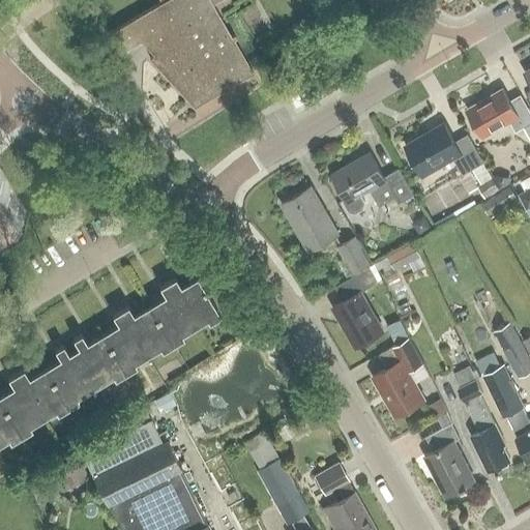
[(150,58),(194,107),(253,72),(213,3),(218,0),(162,0),(163,1),(108,32),(120,53),(146,37),(157,51),(150,58)]
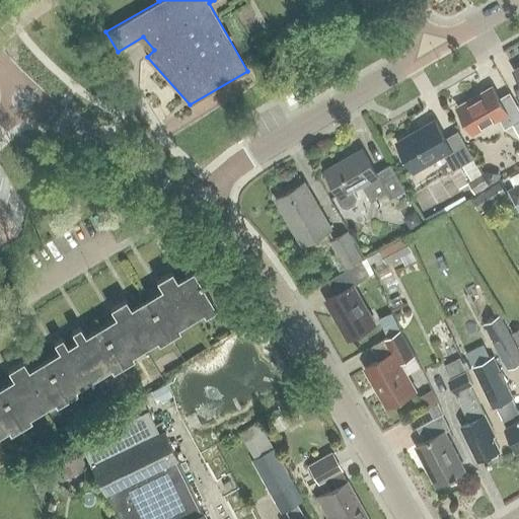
[(472,134),(499,119),(505,129),(518,120),(518,108),(510,94),(500,100),(493,87),(457,108),(472,134)]
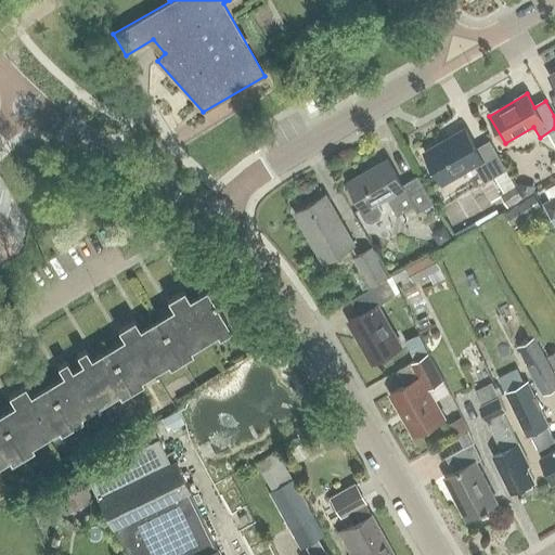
[(485,183),(495,177),(506,170),(490,141),(476,149),(465,130),(425,153),(442,183),(474,165),(485,183)]
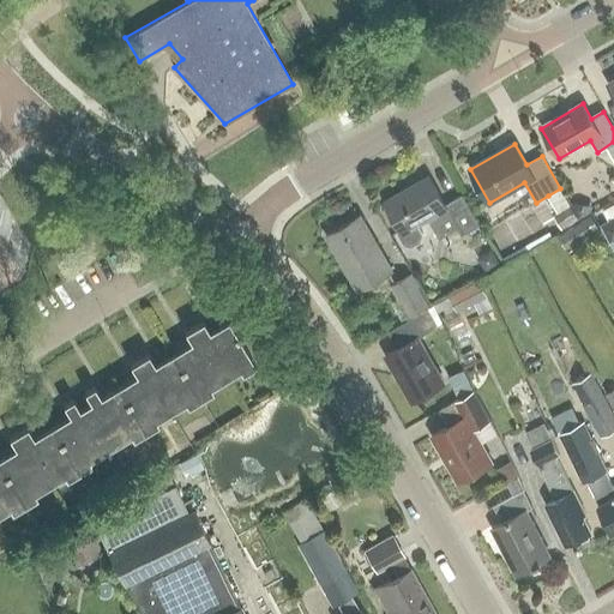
[(457,228),(462,235),(480,226),(463,196),(445,205),(428,176),(385,202),(401,229),(397,232),(404,244),(411,246),(420,241),(423,233),(419,224),(428,220),(439,239),(457,228)]
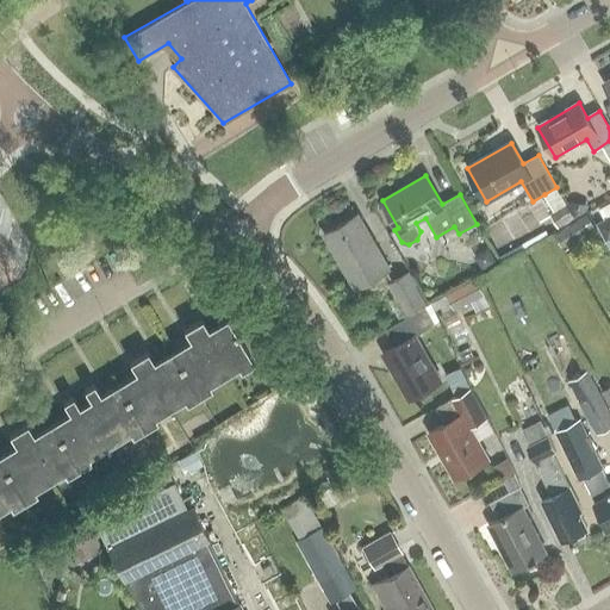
[(576,217),(556,187),(545,194),(554,211),(549,215),(558,228),(576,217)]
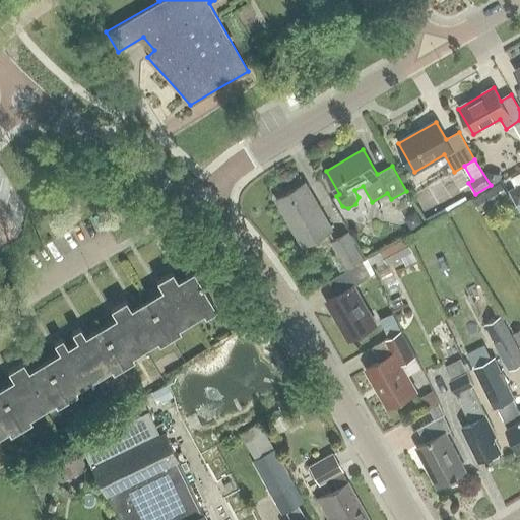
[(332,230),(305,183),(276,199),(303,246),(332,230)]
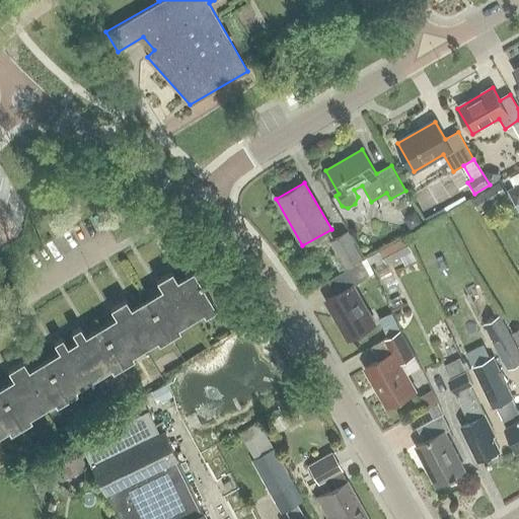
[(487,204),(499,198),(492,186),(479,192),(487,204)]
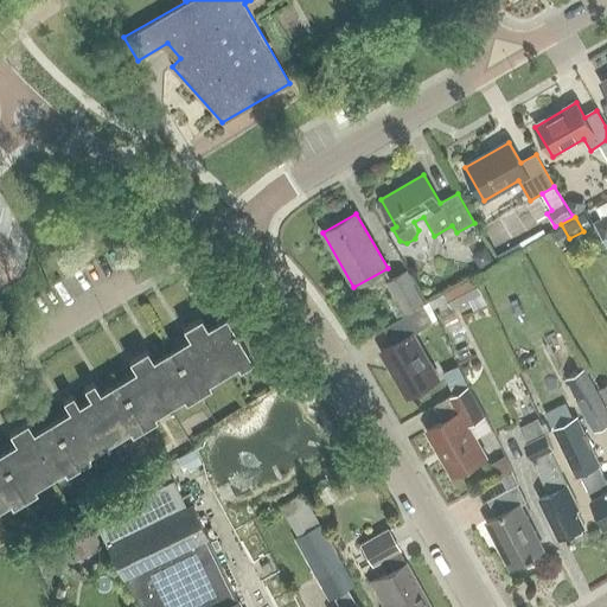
[(471,256),(480,269),(496,260),(486,246),(471,256)]
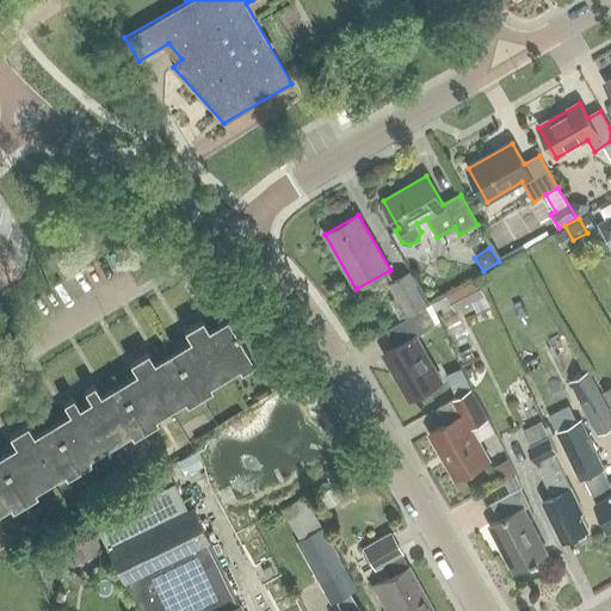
[(407,316),(429,303),(411,272),(389,284),(407,316)]
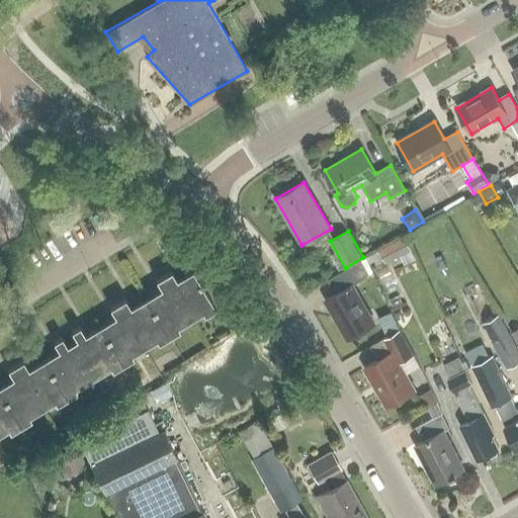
[(415,258),(405,236),(378,249),(384,262),(400,255),(405,264),(415,258)]
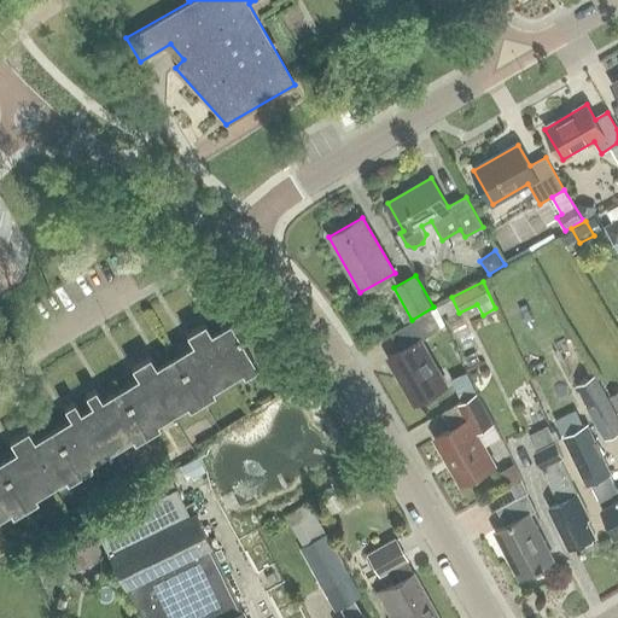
[(391,334),(401,350),(388,357),(414,403),(447,385),(420,340),(441,328),(431,312),(391,334)]
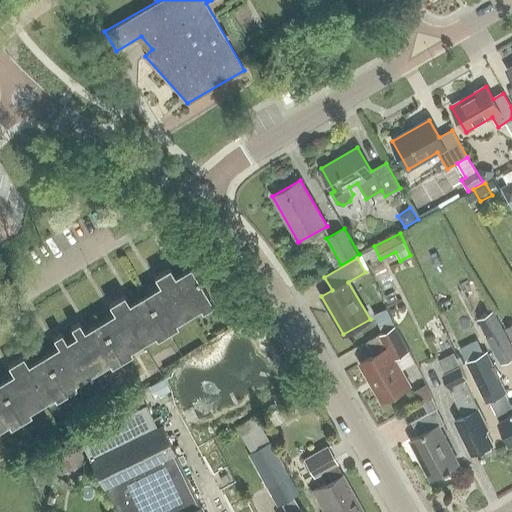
[(26,407),(51,392),(55,400),(77,387),(72,379),(106,359),(111,366),(132,353),(127,346),(152,331),(156,339),(178,326),(173,318),(197,304),(202,311),(213,305),(190,266),(189,267),(192,272),(175,282),(173,278),(174,277),(169,267),(153,276),(159,286),(161,285),(164,289),(130,310),(127,305),(129,304),(123,295),(108,304),(114,313),(116,312),(118,317),(85,337),(82,332),(84,331),(78,322),(70,327),(78,341),(69,346),(61,332),(52,337),(58,347),(60,345),(63,350),(29,370),(26,366),(28,365),(22,355),(7,365),(13,374),(15,373),(17,377),(0,387),(0,422),(5,419),(10,427),(31,414),(26,407)]
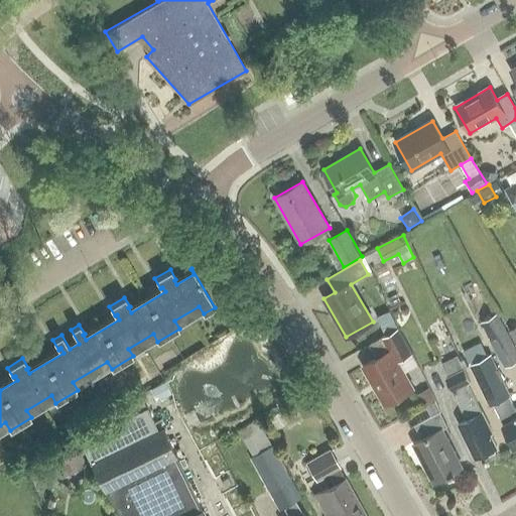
[(476,281),(464,287),(473,304),(485,298),(476,281)]
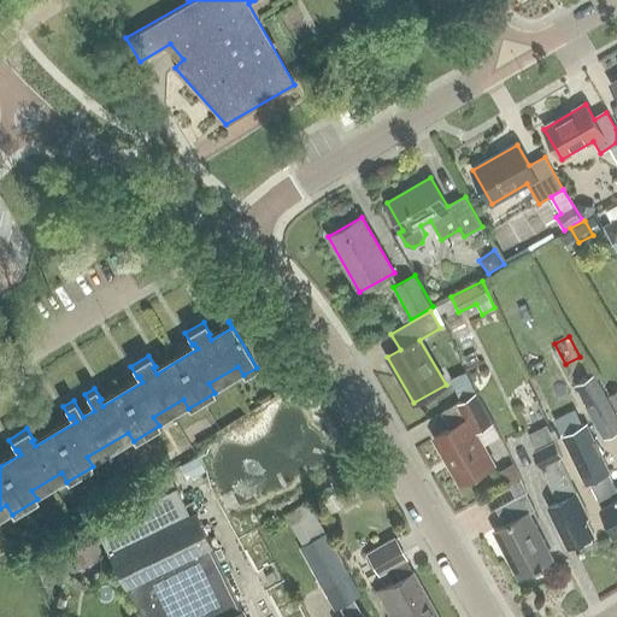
[(604,438),(616,430),(616,417),(594,375),(576,385),(604,438)]
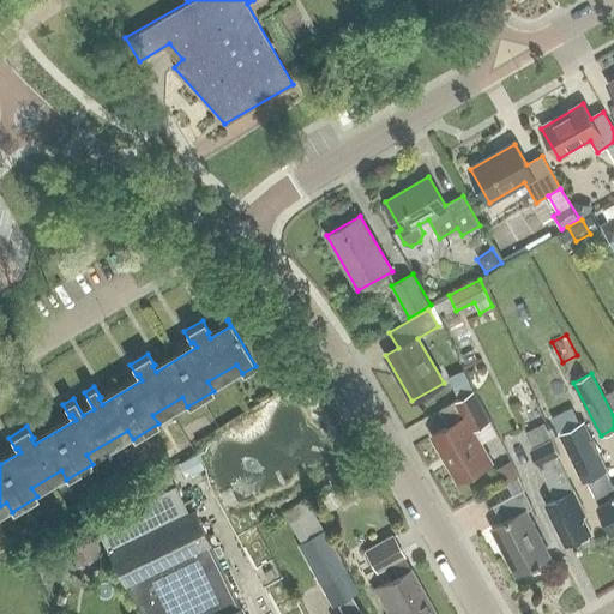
[(458,481),(492,462),(473,429),(489,420),(473,391),(440,410),(449,426),(432,435),(458,481)]
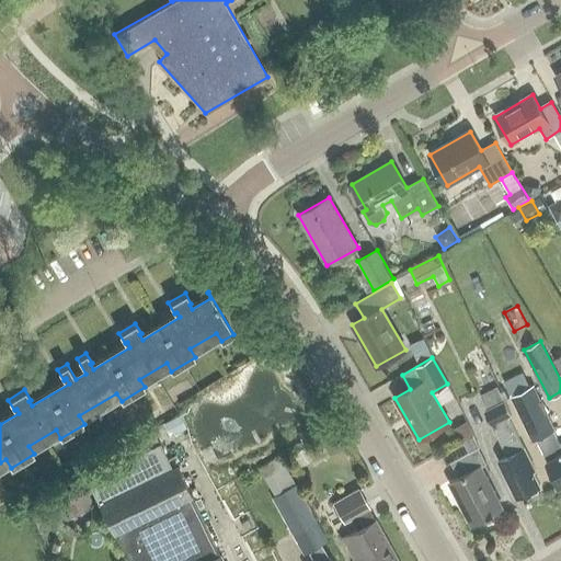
[(511,397),(533,442),(537,439),(548,460),(547,461),(560,487),(560,485),(560,442),(559,443),(553,431),(554,430),(533,386),(511,397)]
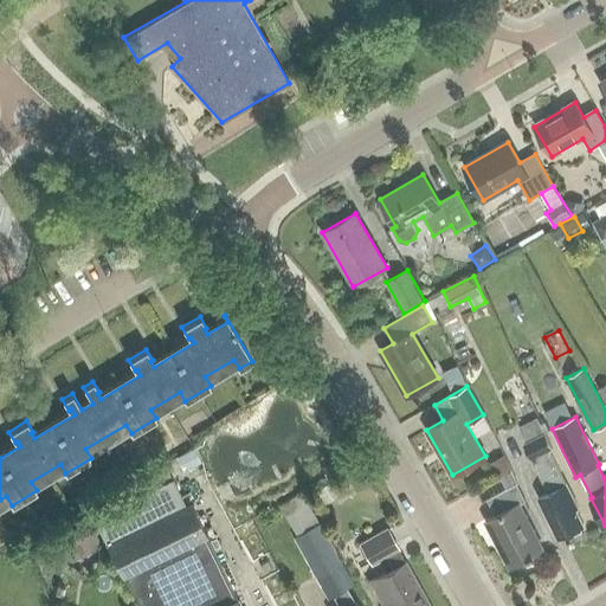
[(539,497),(558,536),(565,533),(571,535),(581,530),(582,524),(584,524),(575,509),(578,508),(566,484),(549,451),(553,449),(545,433),(523,444),(548,492),(539,497)]
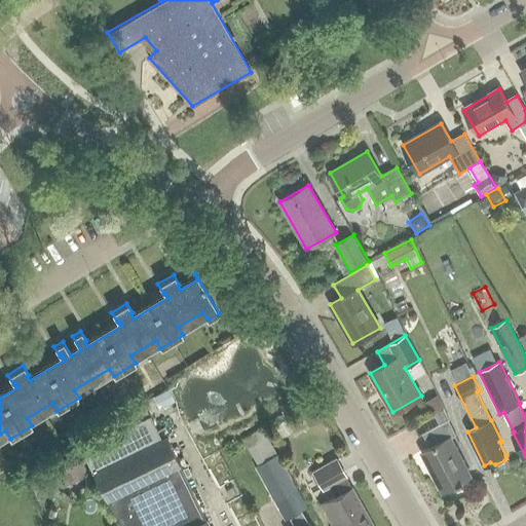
[(153,398),(159,409),(175,402),(168,389),(153,398)]
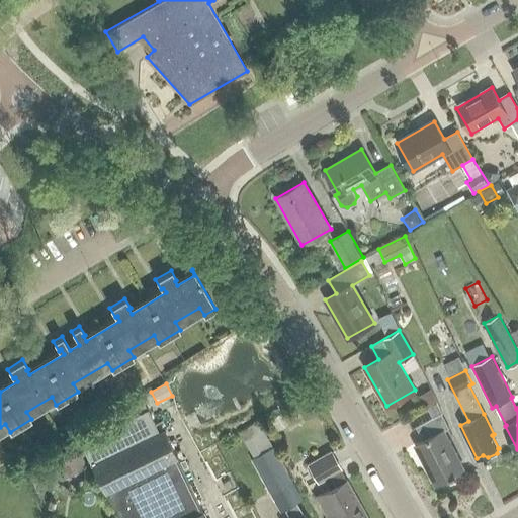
[(425,408),(437,402),(431,389),(418,396),(425,408)]
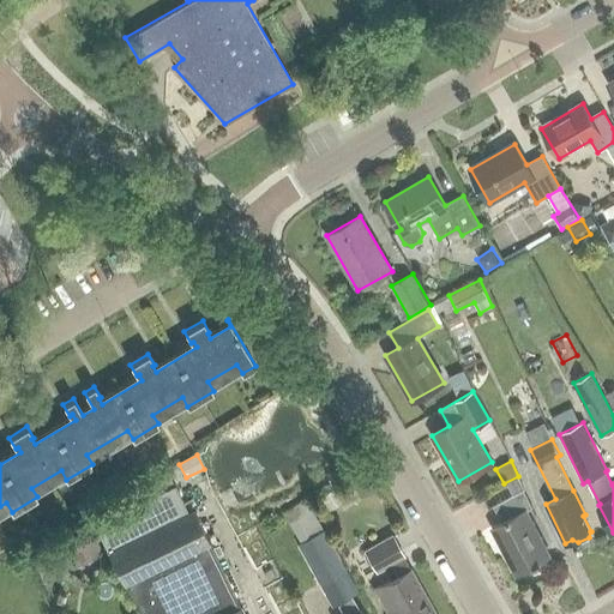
[(517,477),(506,483),(513,497),(523,491),(517,477)]
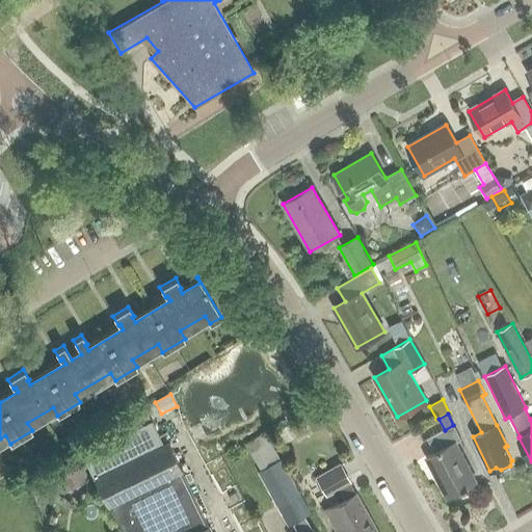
[(208,526),(182,470),(168,442),(164,445),(153,420),(82,453),(107,505),(109,504),(123,531),(211,531),(209,526),(208,526)]
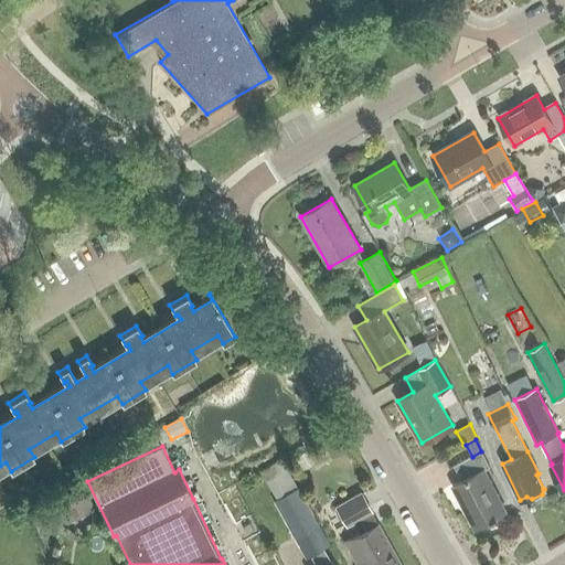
[(452,486),(475,528),(505,511),(484,470),(490,467),(481,451),(472,457),(454,466),(462,481),(452,486)]
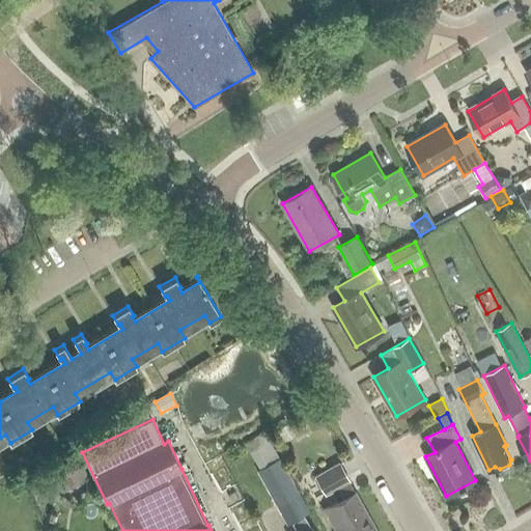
[(284,441),(292,435),(287,426),(279,432),(284,441)]
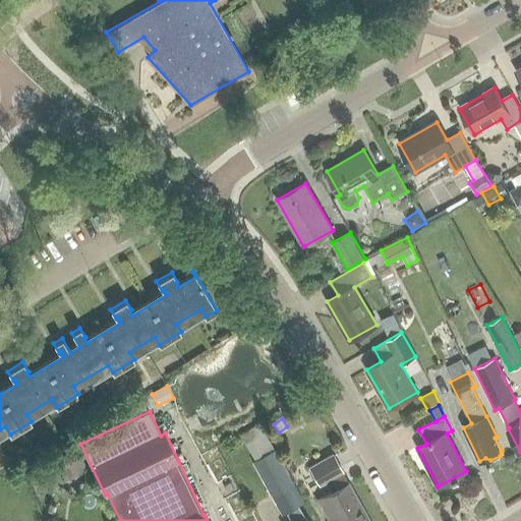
[(238,435),(252,461),(273,498),(283,491),(292,509),(306,501),(297,483),(294,485),(259,423),(238,435)]
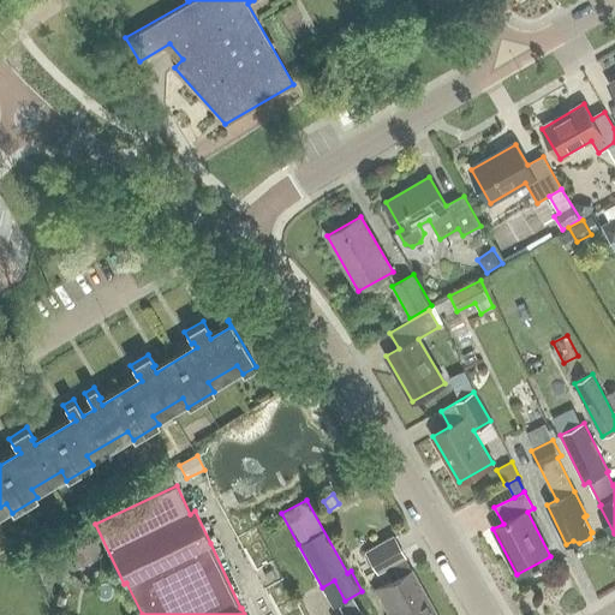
[(91,529),(52,547),(60,565),(73,569),(96,559),(100,547),(91,529)]
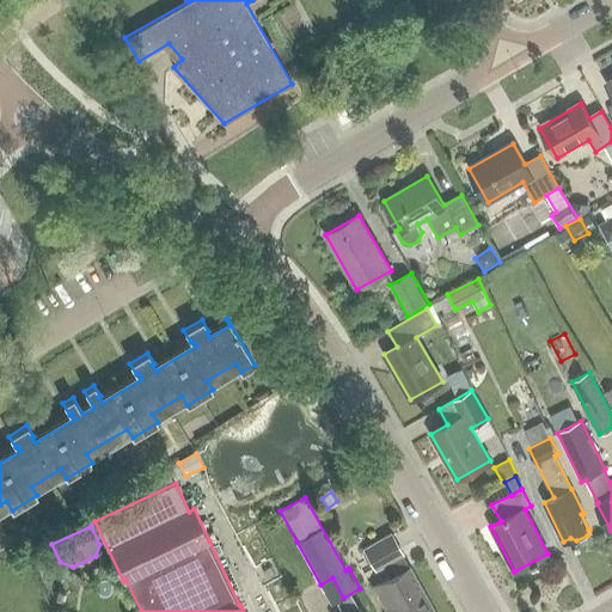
[(387,563),(395,575),(373,587),(386,611),(434,611),(409,567),(408,567),(402,555),(403,555),(391,533),(363,549),(375,569),(387,563)]
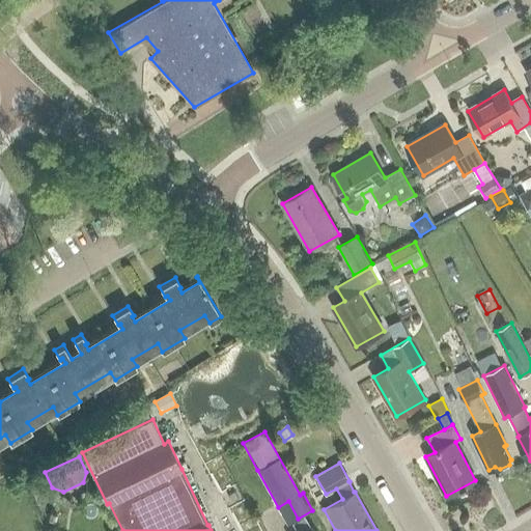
[(292,523),(297,530),(313,530),(312,530),(304,515),(292,523)]
